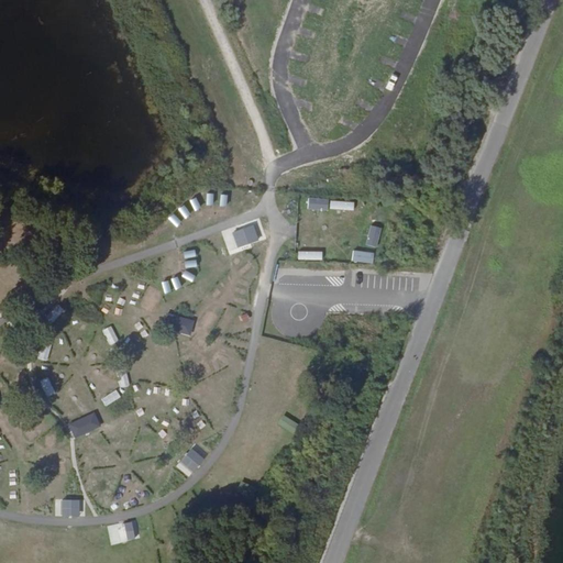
[(306,210),(327,209),(327,198),(305,198),(306,210)]
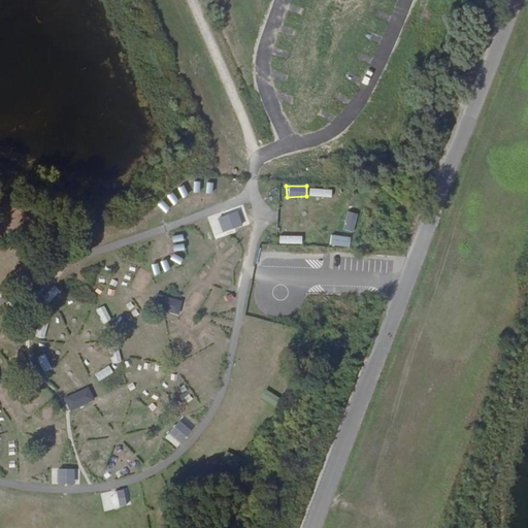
[(307,188),(307,196),(329,197),(329,189),(307,188)]
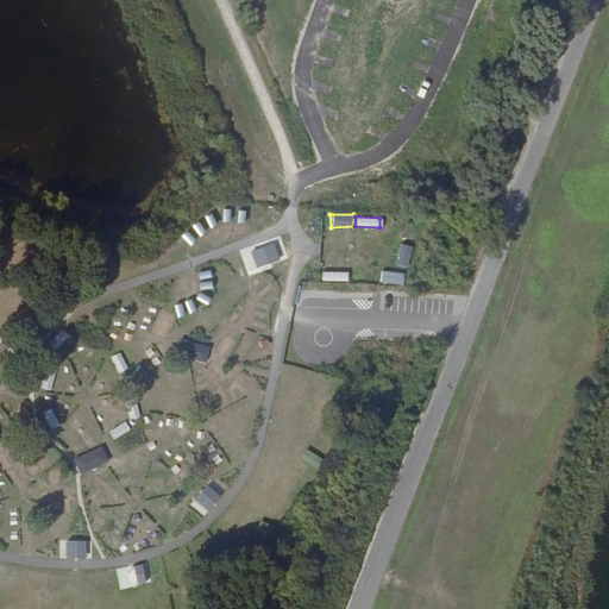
[(282,237),(262,240),(267,258),(286,253),(282,237)]
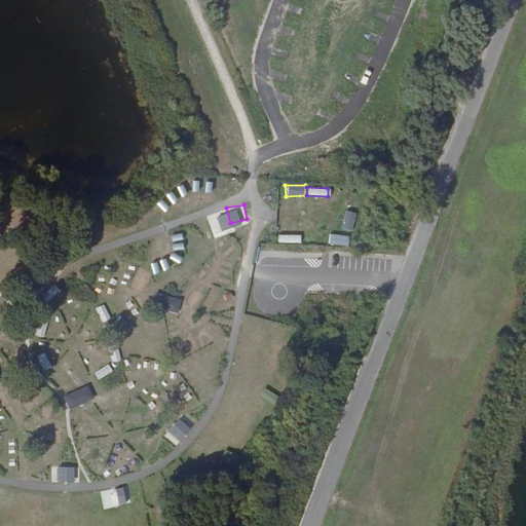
[(212,221),(227,216),(226,211),(210,216),(212,221)]
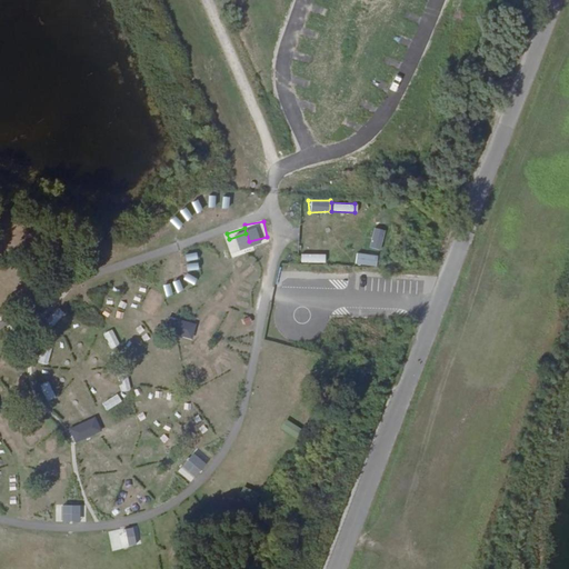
[(245,235),(227,241),(230,249),(248,242),(245,235)]
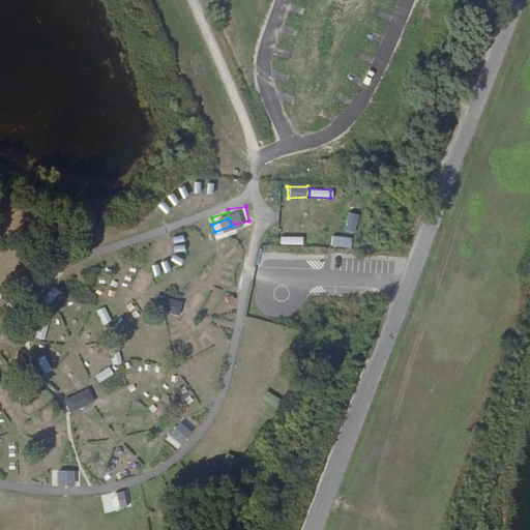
[(301,244),(301,236),(278,236),(278,244),(301,244)]
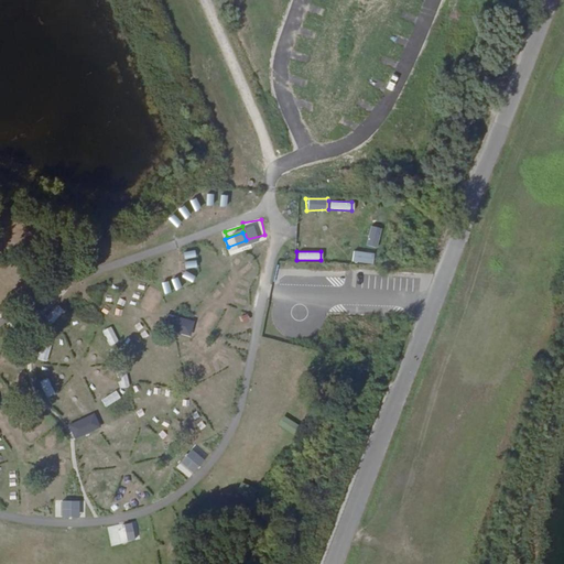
[(164,328),(191,336),(195,321),(169,313),(164,328)]
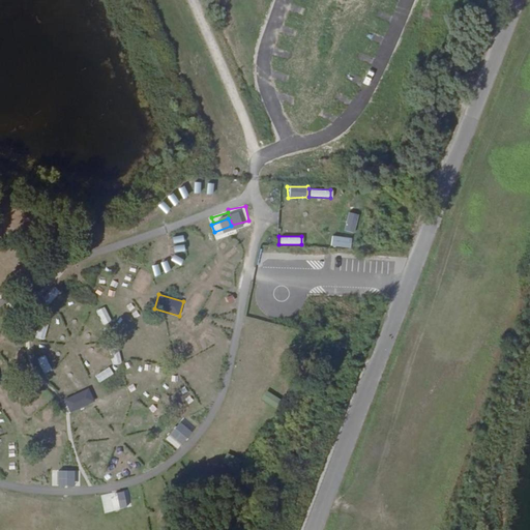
[(67,307),(82,314),(85,304),(70,299),(67,307)]
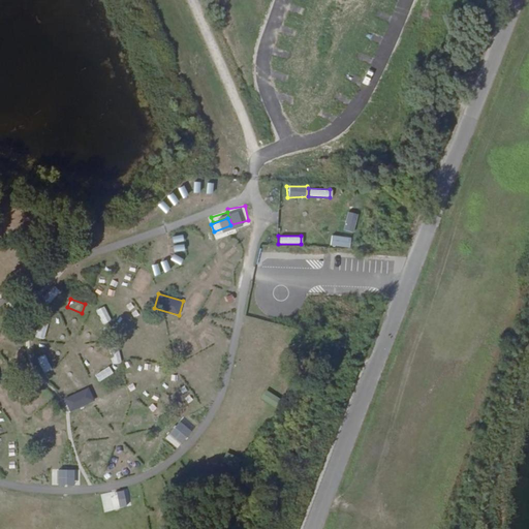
[(96,310),(104,324),(113,319),(104,306),(96,310)]
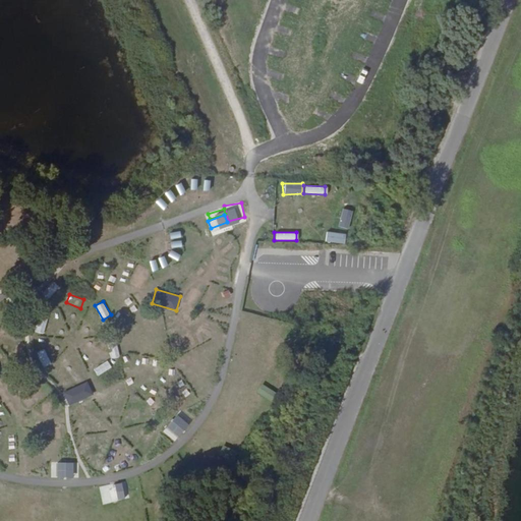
[(56,343),(46,357),(53,362),(63,348),(56,343)]
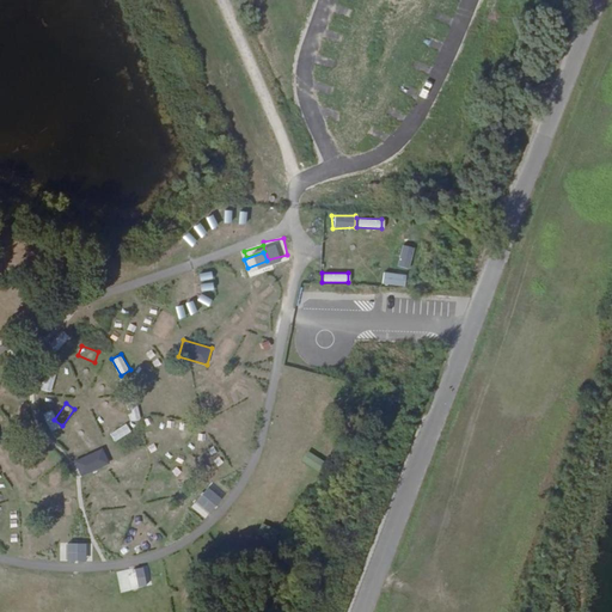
[(69,435),(85,423),(79,415),(63,427),(69,435)]
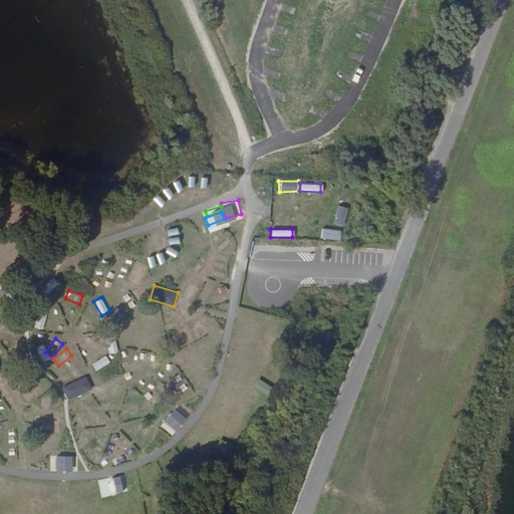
[(63,387),(69,401),(93,389),(86,375),(63,387)]
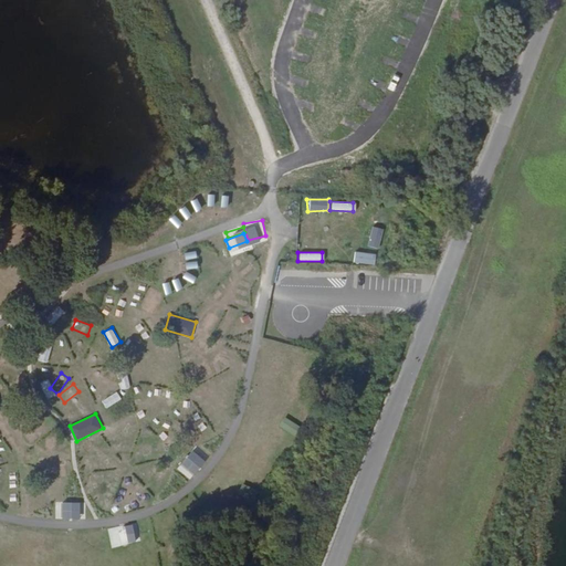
[(285,417),(280,428),(296,437),(302,427),(285,417)]
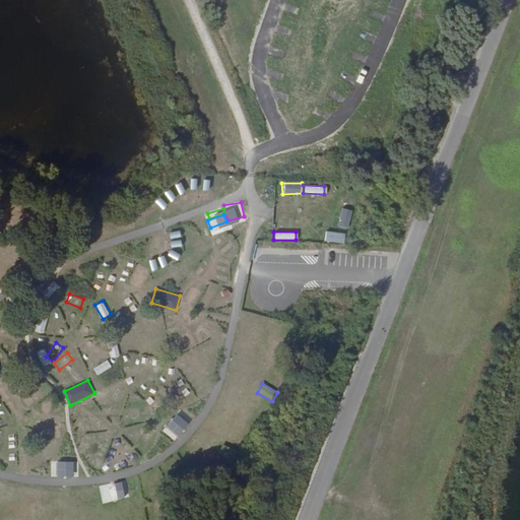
[(178,413),(163,431),(175,441),(190,423),(178,413)]
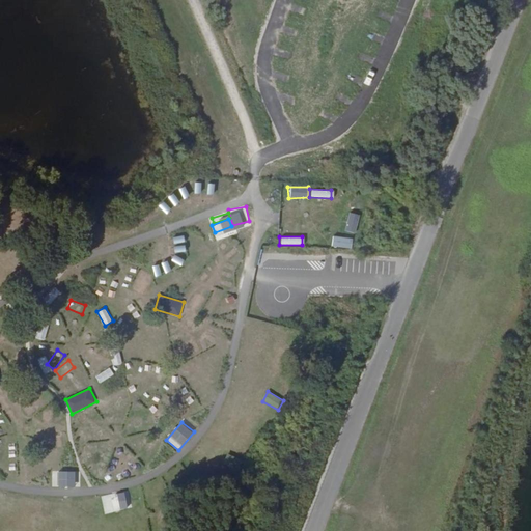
[(53,470),(52,485),(79,486),(80,471),(53,470)]
